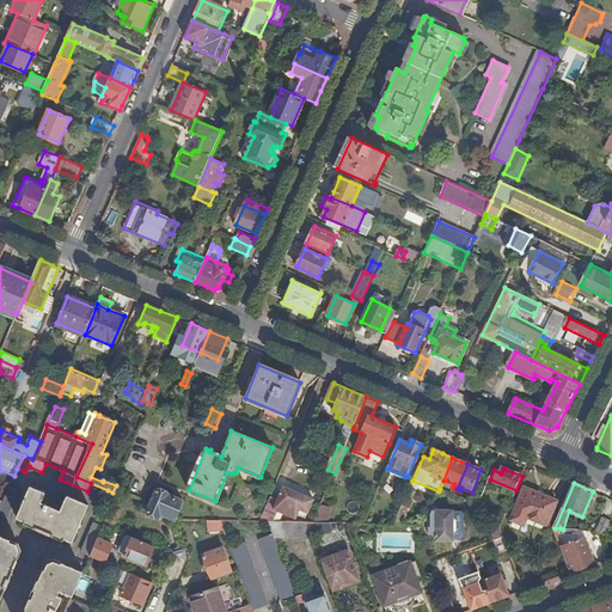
[(43,500),(47,490),(32,484),(17,518),(25,521),(25,524),(36,528),(37,527),(54,534),(54,536),(65,540),(66,538),(73,542),(91,502),(69,494),(62,508),(43,500)]
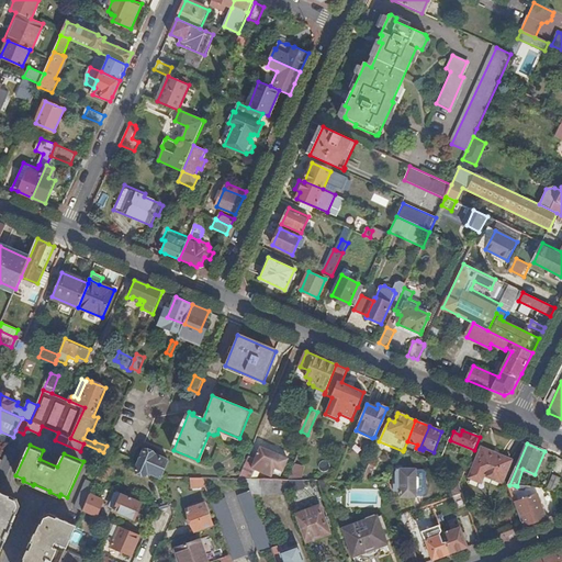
[(0,467),(0,473),(7,475),(18,450),(9,447),(3,460),(0,467)]
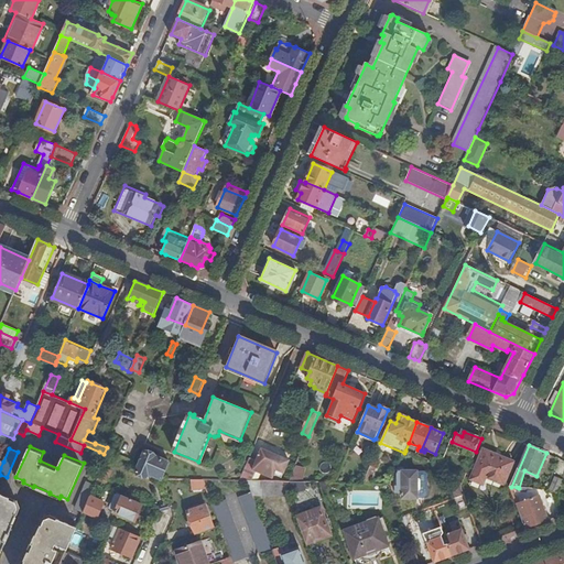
[(248,480),(253,480),(257,473),(274,479),(275,476),(283,478),(290,461),(262,448),(260,454),(259,454),(258,456),(259,456),(258,461),(250,457),(240,480),(248,480)]
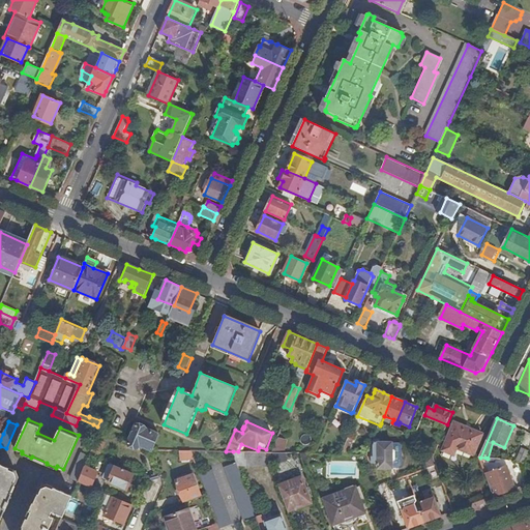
[(474,457),(483,435),(454,423),(443,451),(454,455),(457,449),(474,457)]
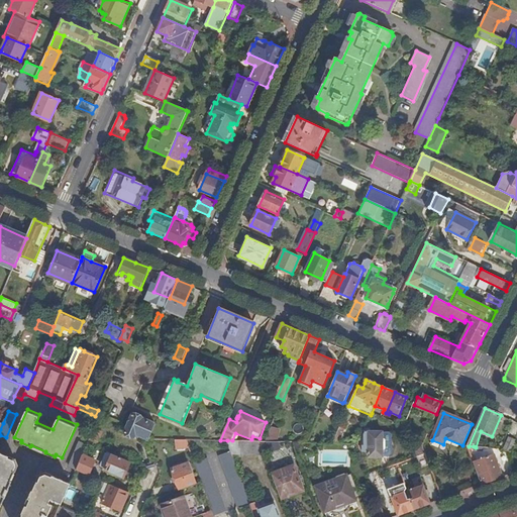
[(87,423),(94,427),(97,421),(99,417),(95,416),(91,414),(87,423)]
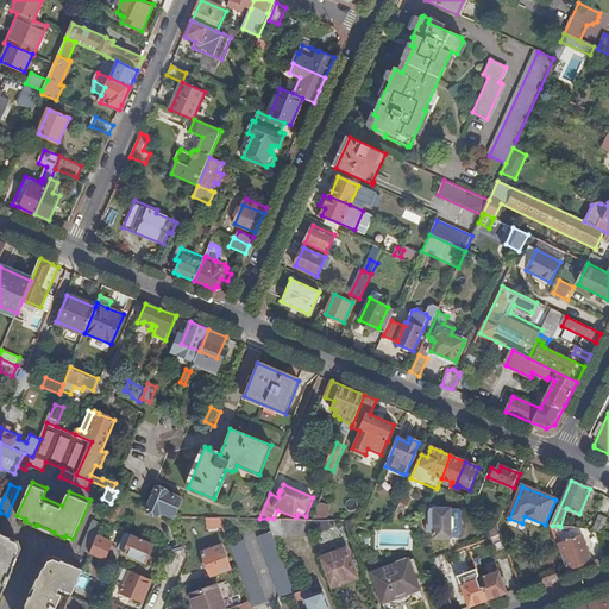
[(161,512),(175,518),(183,498),(157,488),(146,510),(159,515),(161,512)]
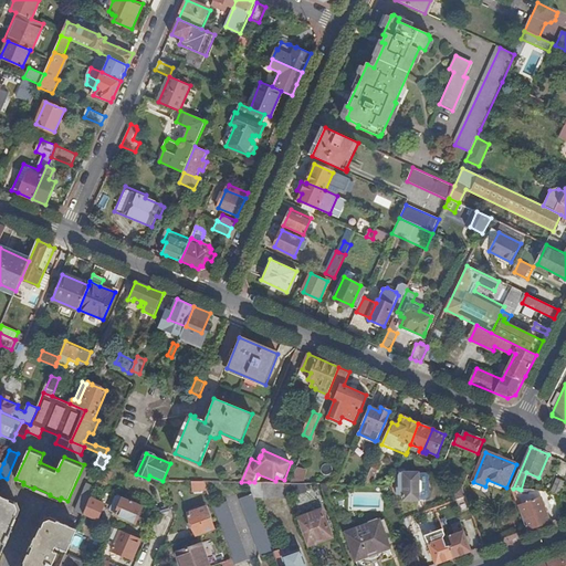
[(104,489),(105,489),(112,473),(103,469),(96,484),(104,489)]
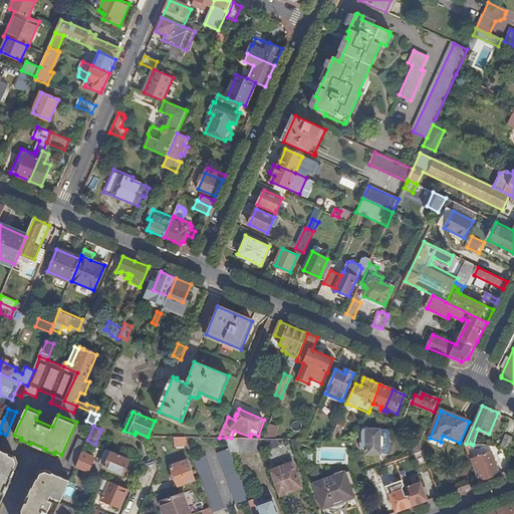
[(336,428),(331,441),(337,441),(341,430),(336,428)]
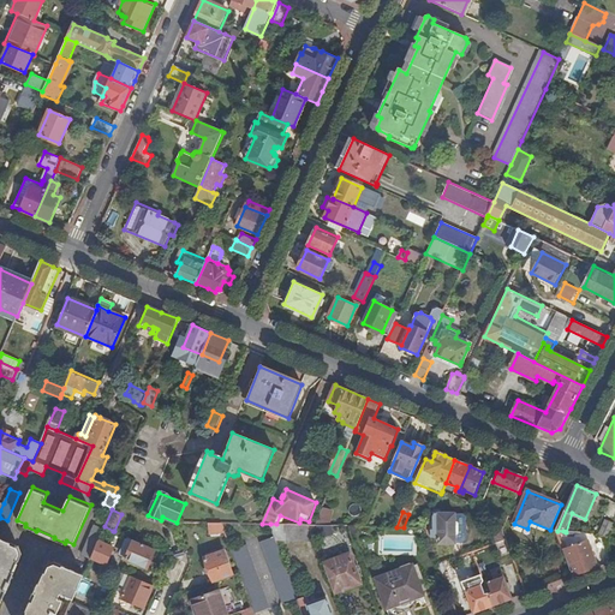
[(431,538),(440,538),(440,553),(454,553),(454,544),(455,543),(455,515),(436,514),(436,531),(433,531),(431,538)]
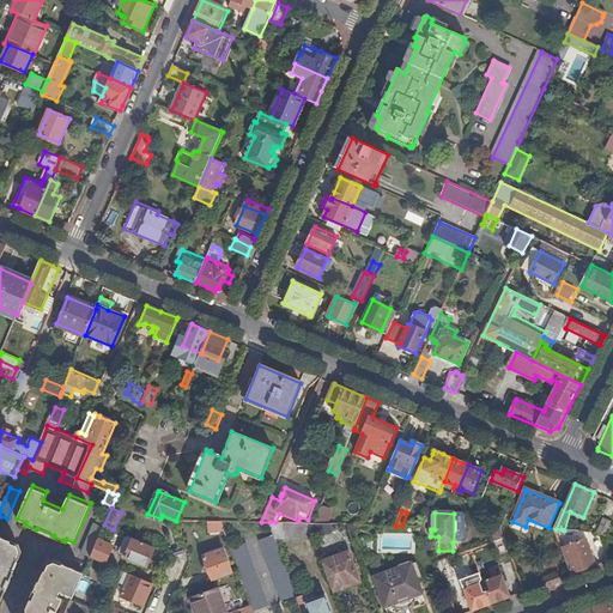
[(492,529),(497,541),(505,538),(502,528),(504,522),(490,516),(487,527),(492,529)]
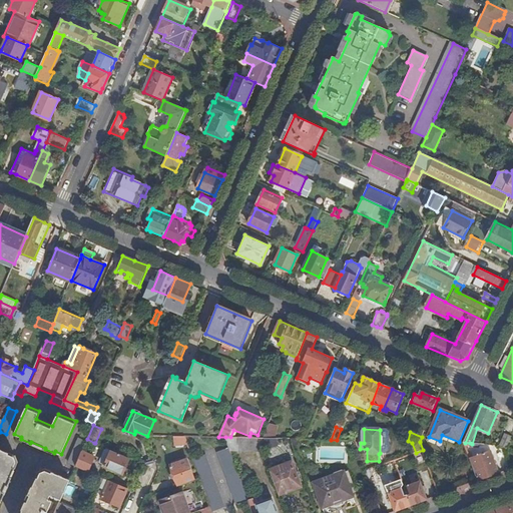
[(175,445),(189,445),(185,436),(174,436),(175,445)]
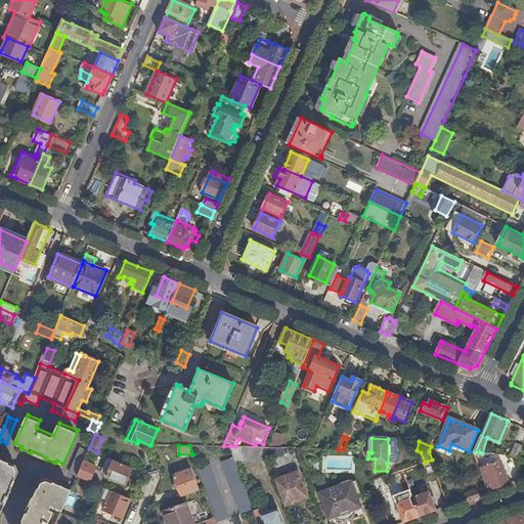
[(236,461),(269,462),(264,447),(235,446),(230,446),(234,457),(236,461)]
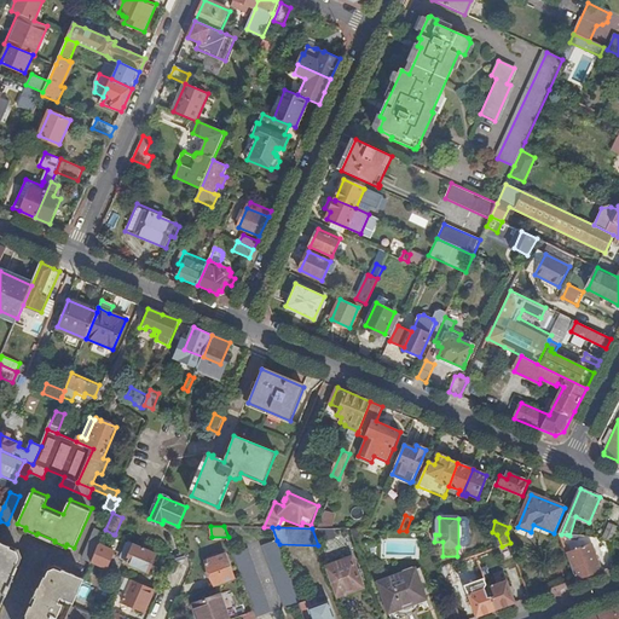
[(82,557),(92,561),(99,544),(102,539),(104,532),(96,530),(82,557)]
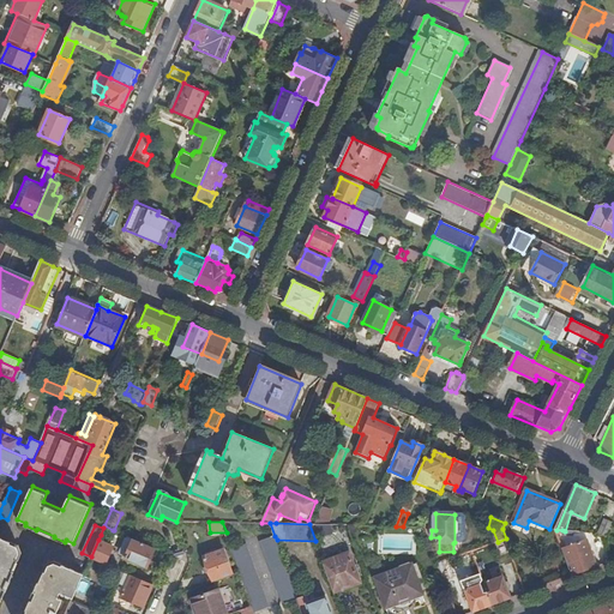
[(109,539),(113,530),(104,525),(103,528),(101,535),(109,539)]
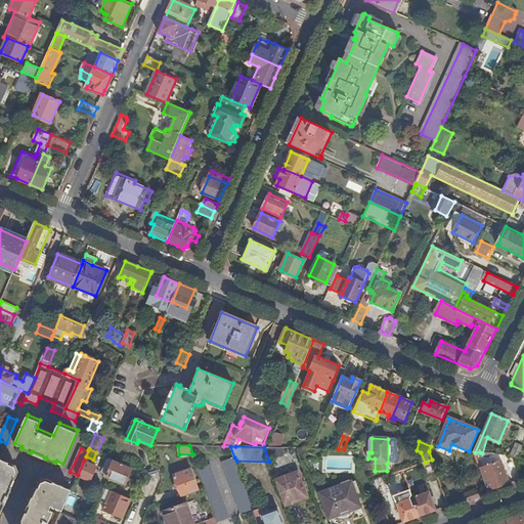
[(243,515),(255,511),(250,498),(247,489),(236,461),(234,457),(223,463),(243,515)]
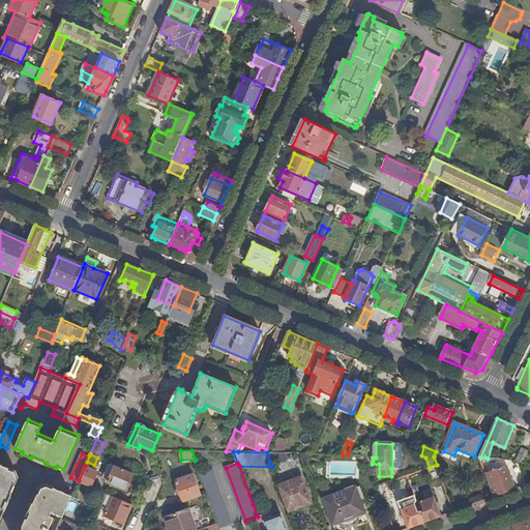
[(9,468),(0,464),(0,520),(1,518),(3,518),(12,494),(12,493),(16,484),(15,483),(18,477),(15,471),(9,469),(9,468)]
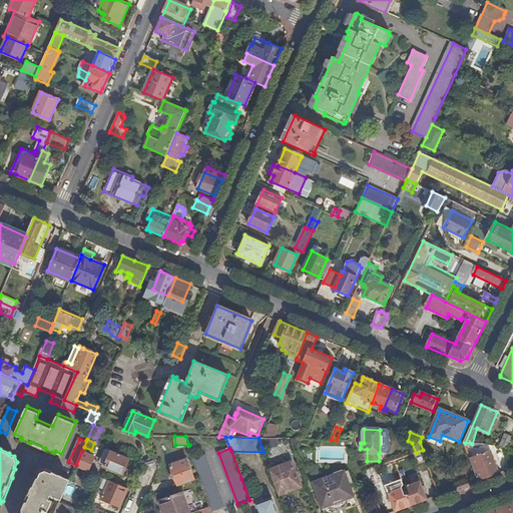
[(82,451),(76,465),(89,471),(95,457),(82,451)]
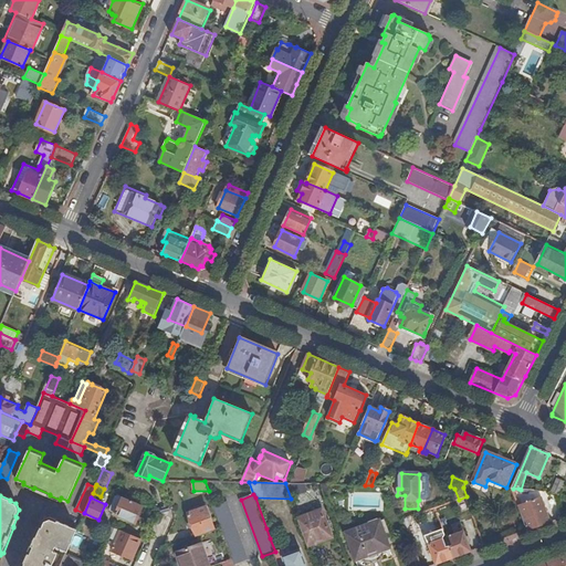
[(520,505),(528,531),(552,522),(542,498),(520,505)]
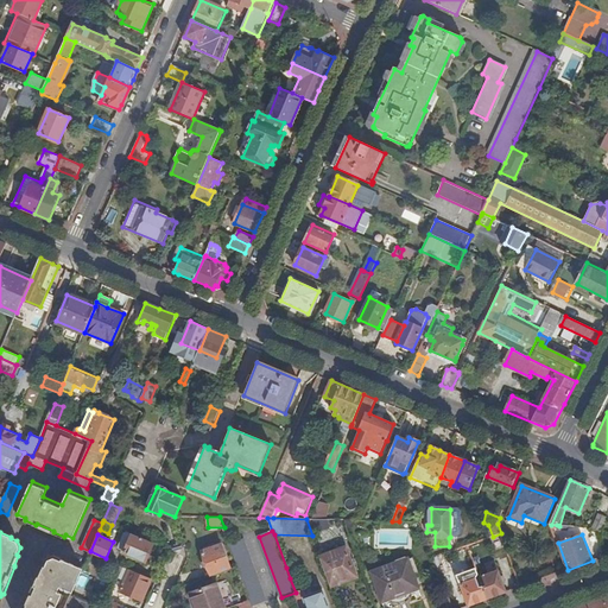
[(146,562),(153,545),(132,536),(125,552),(146,562)]
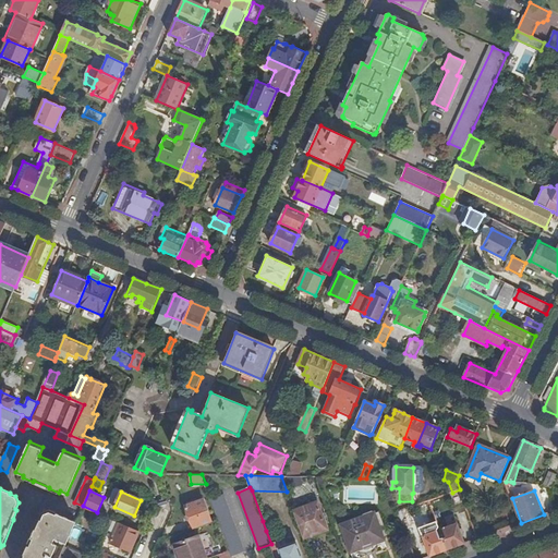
[(230,550),(232,556),(245,550),(225,495),(211,500),(218,519),(230,550)]
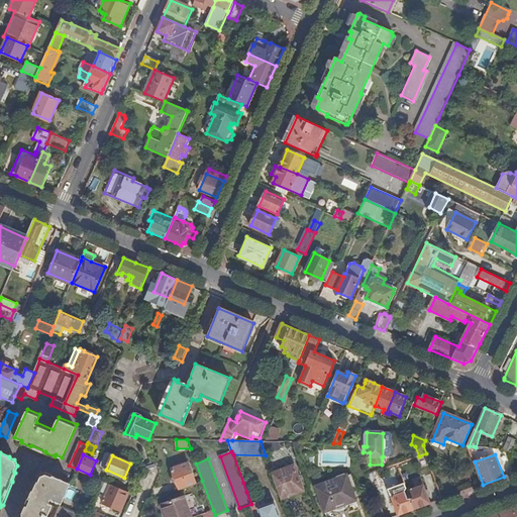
[(173,469),(180,489),(196,483),(189,462),(173,469)]
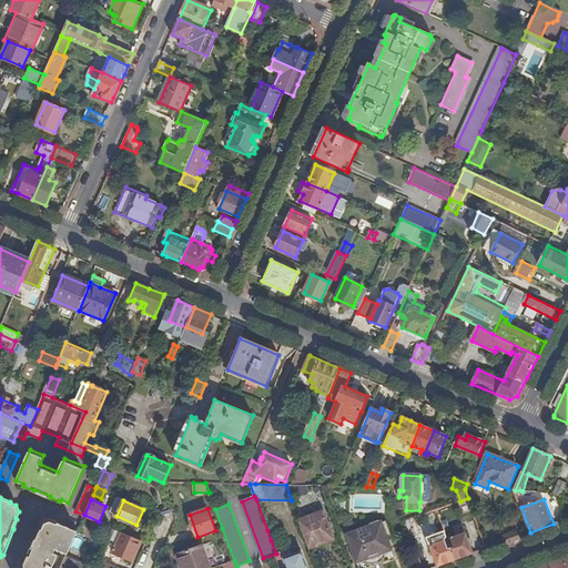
[(298,520),(310,548),(334,539),(324,511),(298,520)]
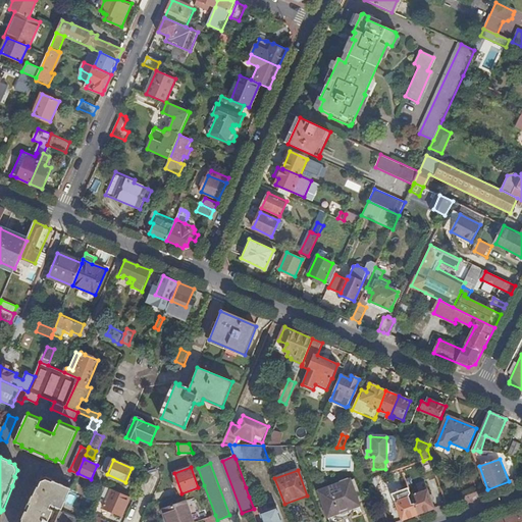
[(372,479),(377,492),(386,489),(381,476),(372,479)]
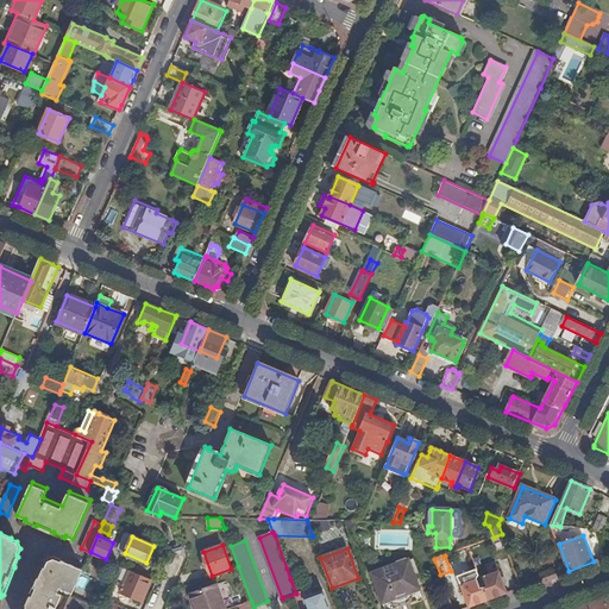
[(55,608),(58,603),(61,603),(64,597),(62,596),(62,595),(57,592),(60,588),(73,594),(82,569),(62,560),(61,562),(55,558),(49,560),(46,567),(44,567),(39,577),(38,577),(26,606),(27,606),(25,608),(55,608)]
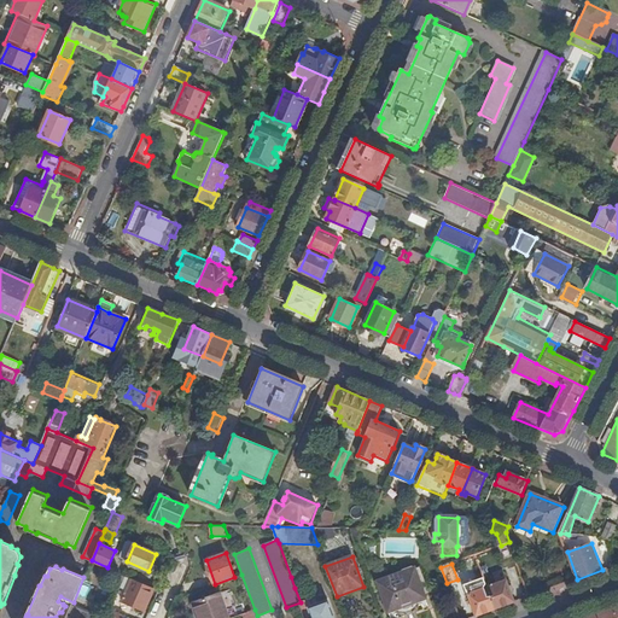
[(426,598),(415,567),(378,582),(389,612),(426,598)]
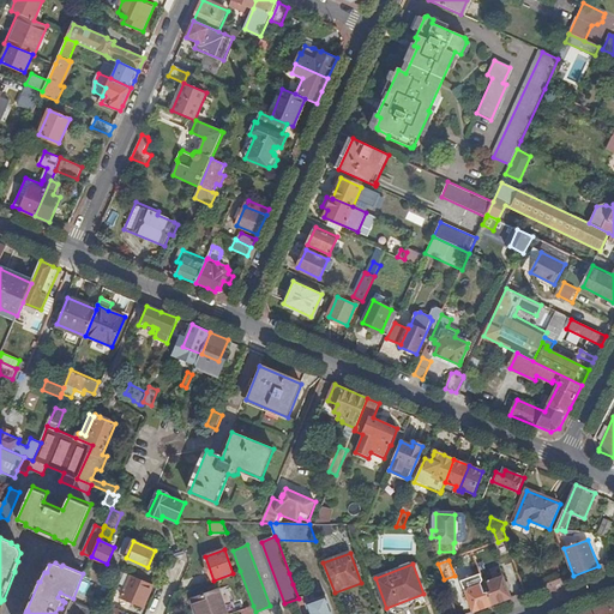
[(125,572),(118,569),(114,576),(122,579),(125,572)]
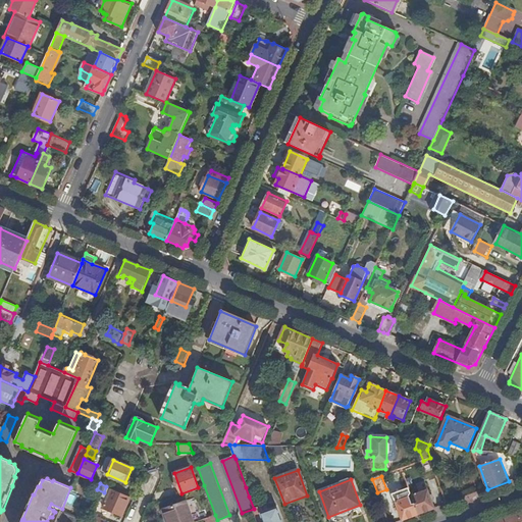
[(246,487),(249,497),(256,494),(252,484),(246,487)]
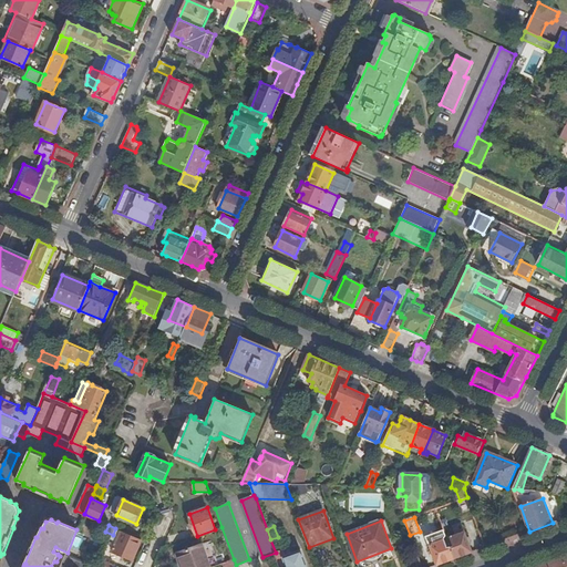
[(133,560),(142,540),(121,531),(119,538),(113,552),(133,560)]
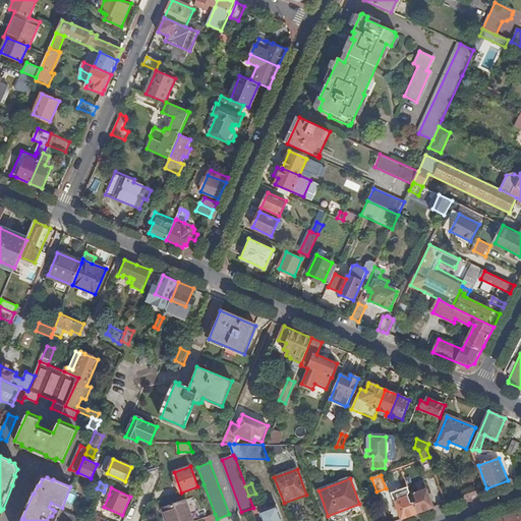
[(413,499),(418,514),(430,509),(435,508),(427,488),(414,494),(416,498),(413,499)]
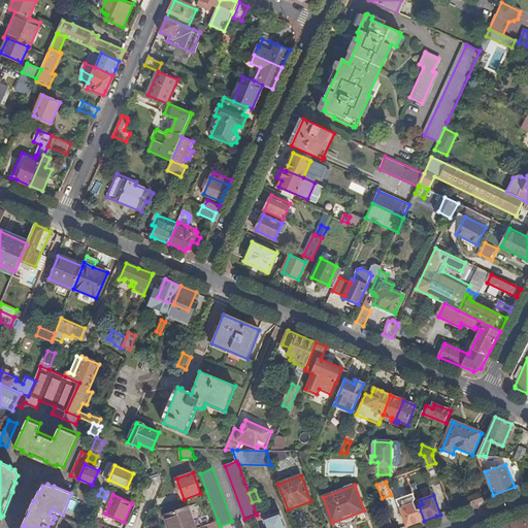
[(400,507),(407,526),(424,521),(419,505),(415,506),(414,502),(405,505),(400,507)]
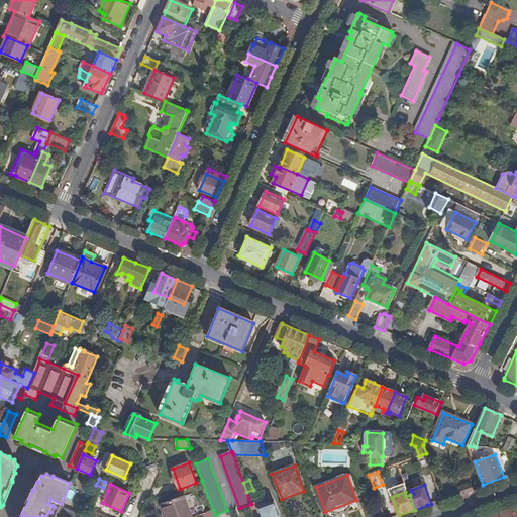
[(163,504),(167,516),(191,516),(185,496),(163,504)]
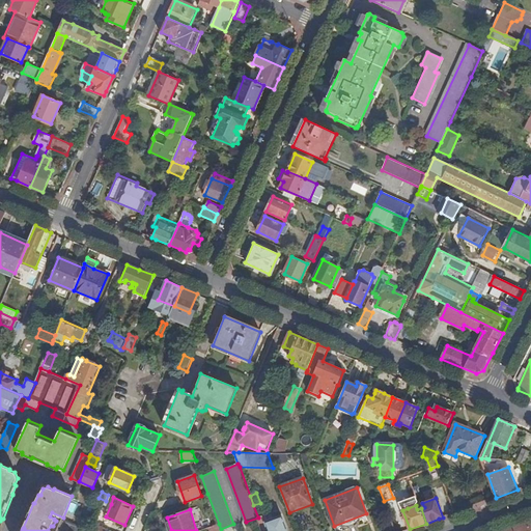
[(258,518),(262,530),(287,530),(286,524),(283,515),(269,521),(267,514),(258,518)]
